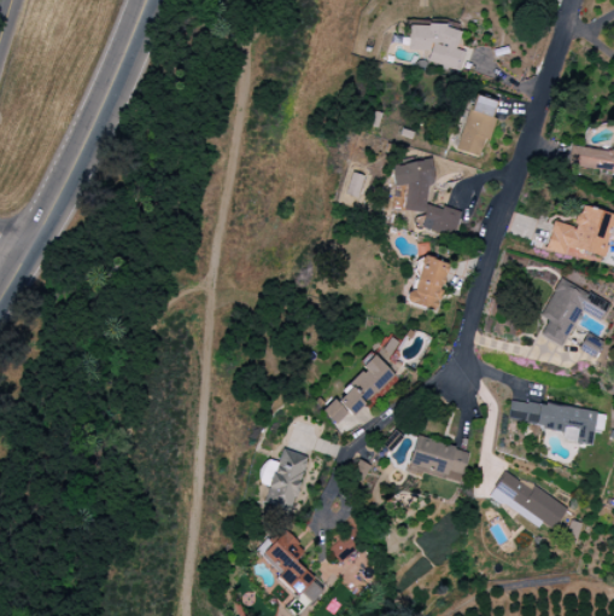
[(462,30),(416,18),(409,46),(431,52),(428,60),(461,69),(467,50),(458,47),(462,30)]
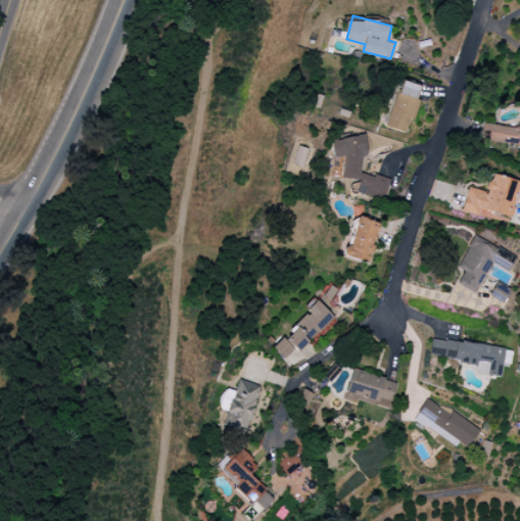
[(409,131),(412,116),(416,117),(423,84),(399,80),(389,127),(409,131)]
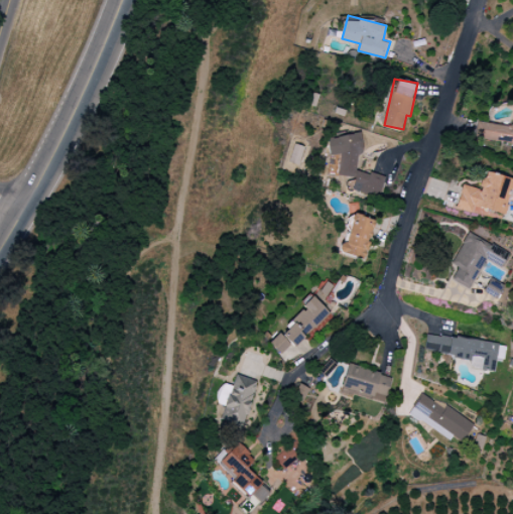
[(512,123),(509,124),(479,121),(477,137),(512,141),(512,123)]
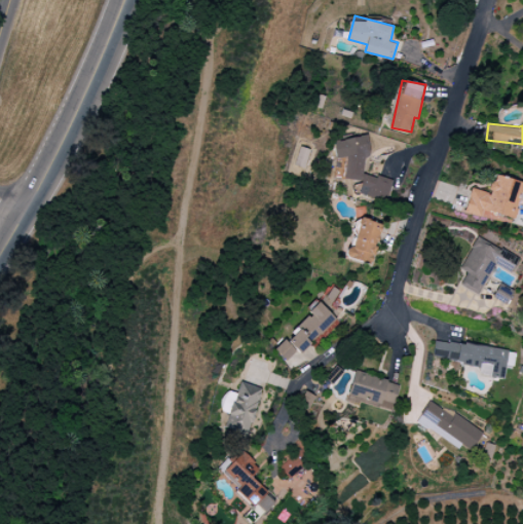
[(345,178),(364,180),(362,195),(391,198),(395,177),(365,174),(367,155),(369,155),(371,139),(338,135),(335,155),(347,157),(345,178)]
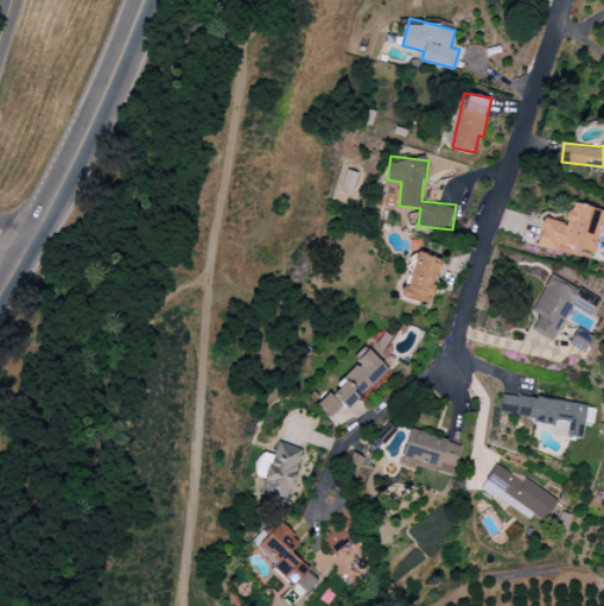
[(539,245),(560,250),(561,242),(596,251),(603,223),(603,208),(572,201),(567,221),(546,216),(539,245)]
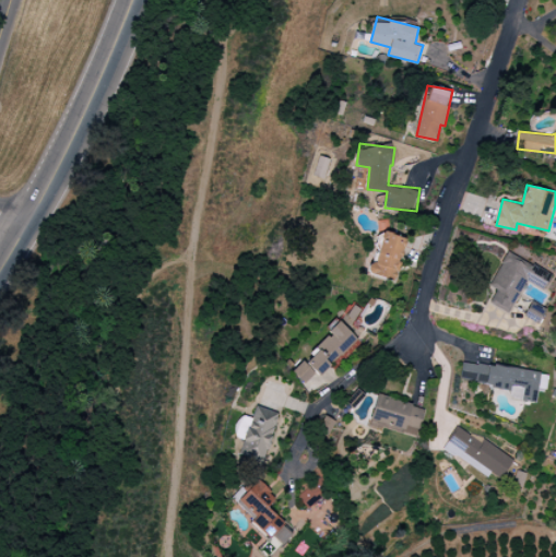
[(371,273),(395,280),(407,237),(383,229),(371,273)]
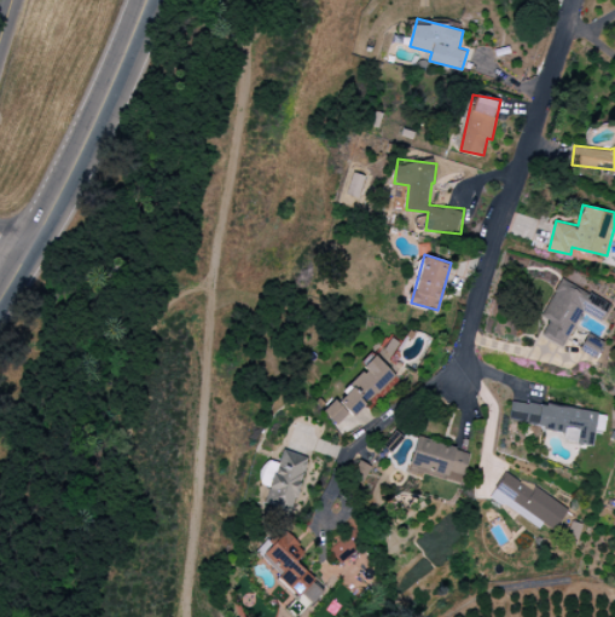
[(611,301),(562,277),(544,316),(551,319),(543,335),(566,346),(584,310),(603,319),(611,301)]
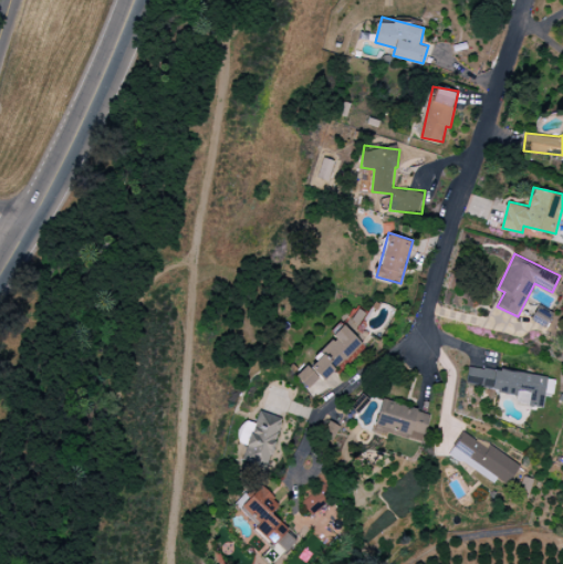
[(320,399),(342,376),(337,372),(365,343),(342,320),(331,331),(336,335),(296,376),(320,399)]
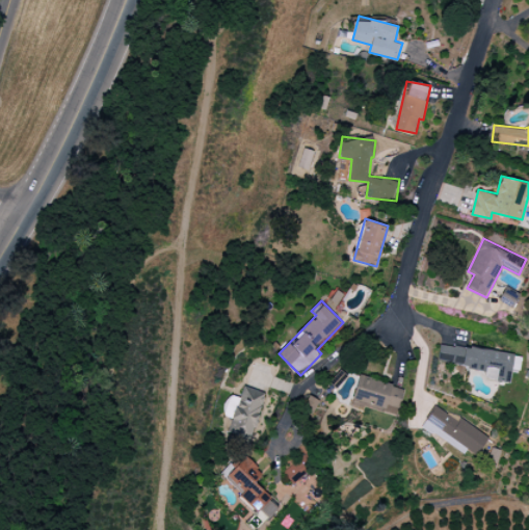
[(511,382),(512,368),(521,369),(523,353),(442,343),(439,362),(487,368),(486,378),(511,382)]
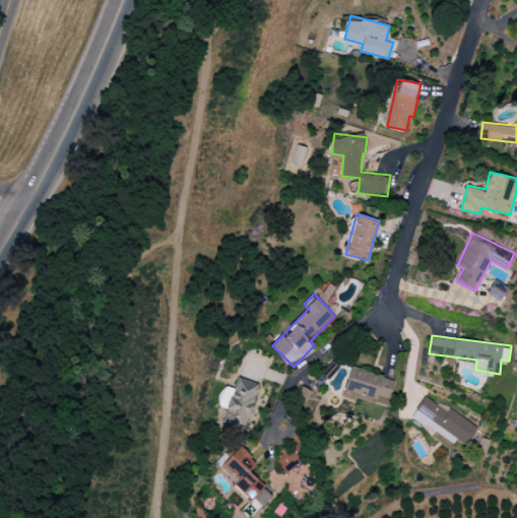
[(344,392),(390,404),(397,379),(378,374),(379,370),(352,363),(344,392)]
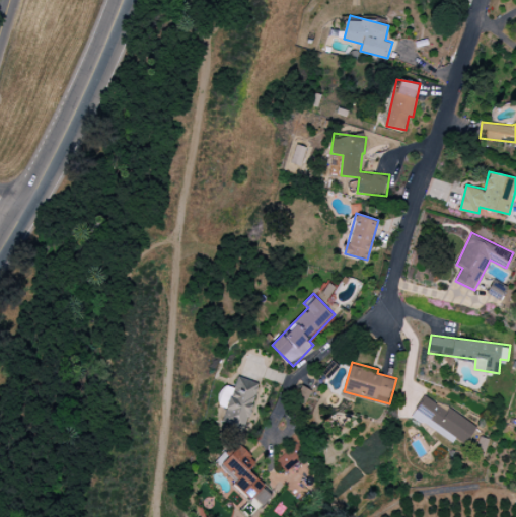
[(245,429),(261,382),(237,375),(222,421),(245,429)]
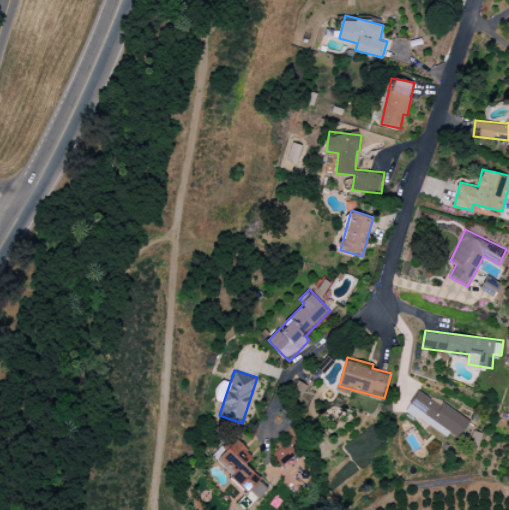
[(293,389),(301,393),(307,384),(299,379),(293,389)]
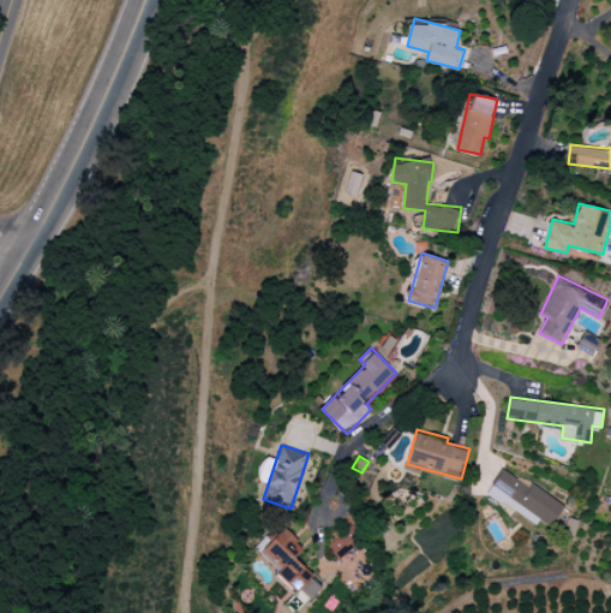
[(538,523),(540,518),(552,525),(567,504),(504,466),(489,493),(538,523)]
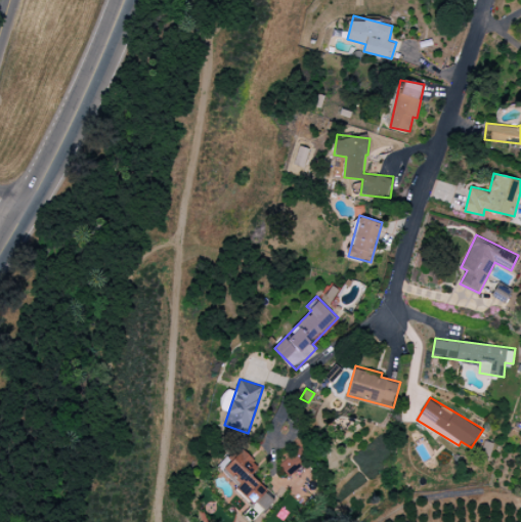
[(252,474),(260,465),(243,448),(222,471),(264,510),(275,498),(267,491),(269,490),(252,474)]
